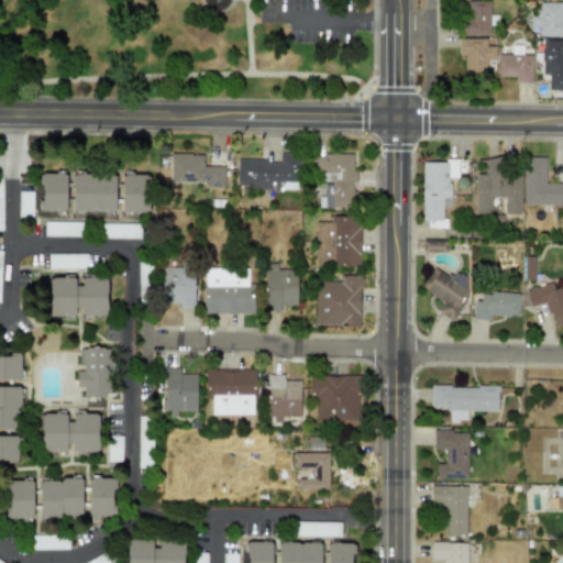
[(489,35),(489,1),(465,0),(464,35),(489,35)]
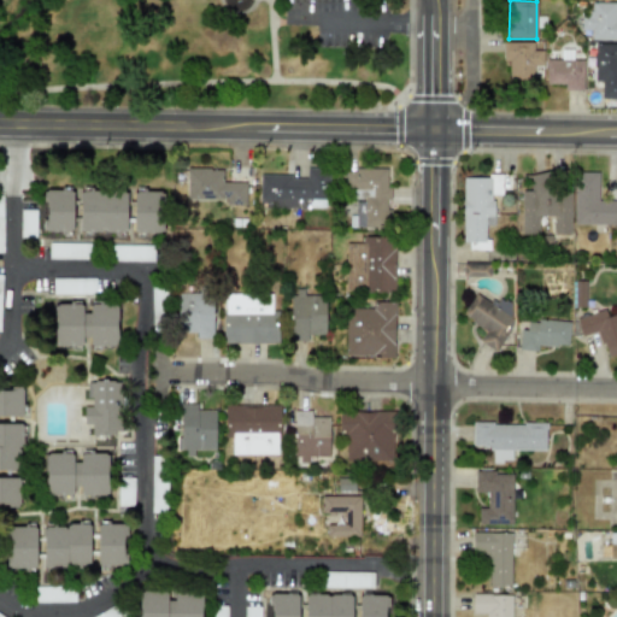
[(616,40),(616,21),(616,22),(616,3),(591,3),(591,16),(581,16),(581,30),(591,30),(591,40),(616,40)]
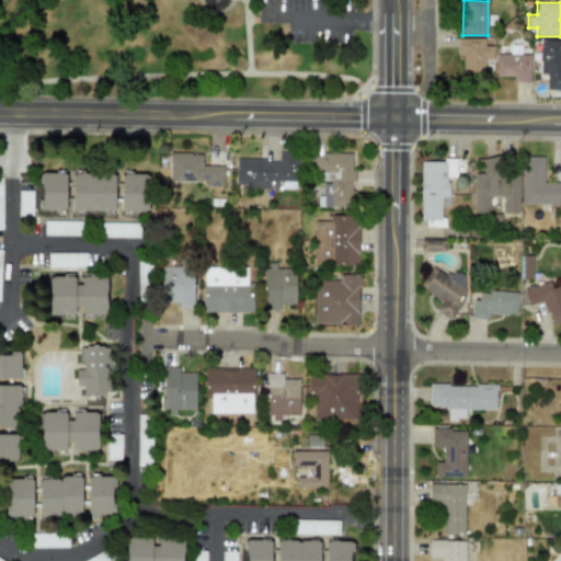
[(456,38),(457,56),(461,56),(461,72),(484,72),(484,60),(493,59),(493,46),(484,46),(484,38),(456,38)]
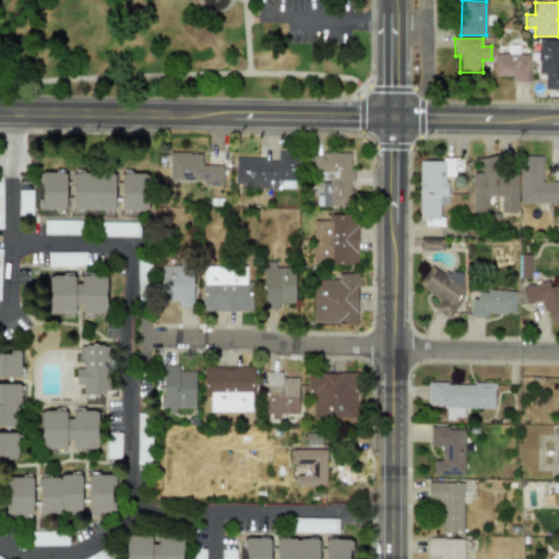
[(544,90),(558,90),(558,39),(538,39),(537,74),(544,74),(544,90)]
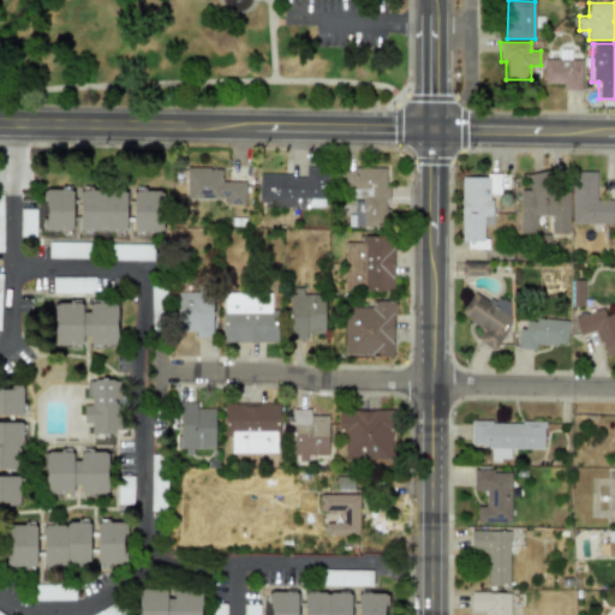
[(580,90),(581,60),(543,59),(543,84),(562,84),(562,90),(580,90)]
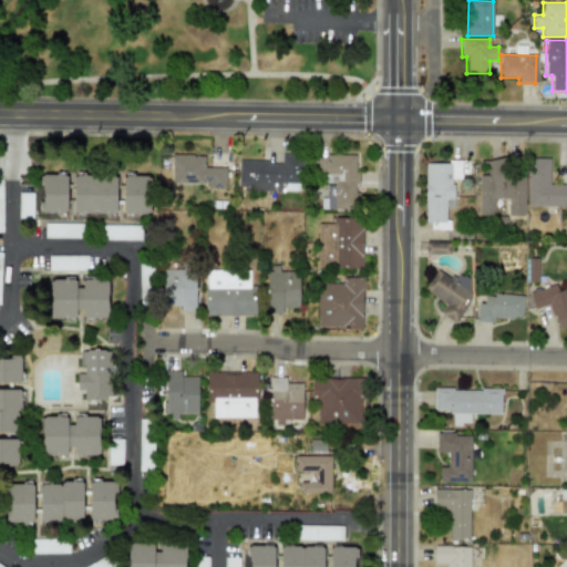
[(238,162),(238,192),(272,192),(272,183),(301,184),(301,153),(281,153),(281,162),(238,162)]
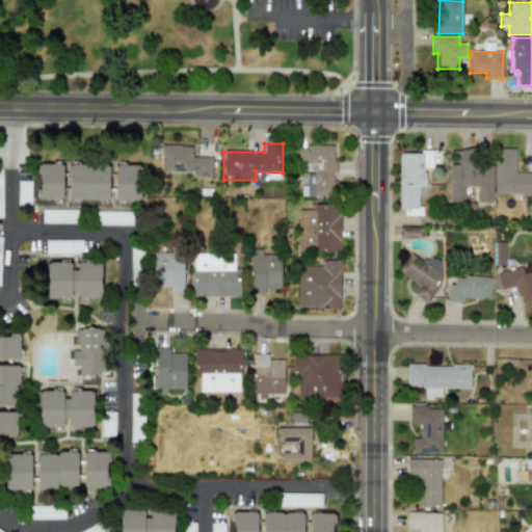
[(160,171),(194,173),(194,177),(211,178),(212,158),(191,157),(192,145),(161,145),(160,171)]
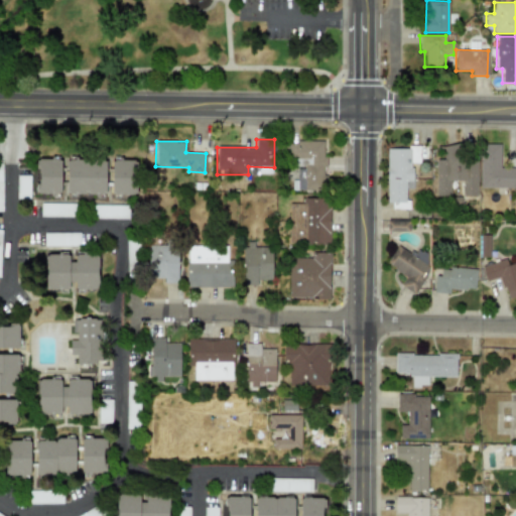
[(325,190),(325,141),(289,141),(289,167),(296,167),(296,180),(291,180),(291,190),(325,190)]
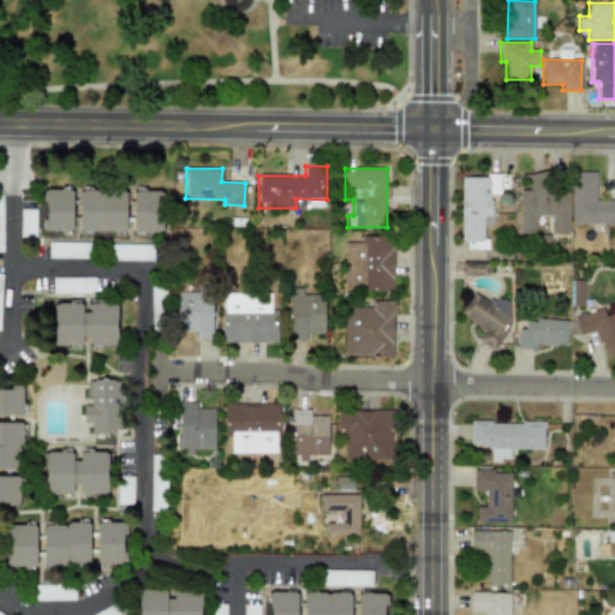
[(614,199),(596,199),(596,174),(573,173),(572,224),(614,225),(614,199)]
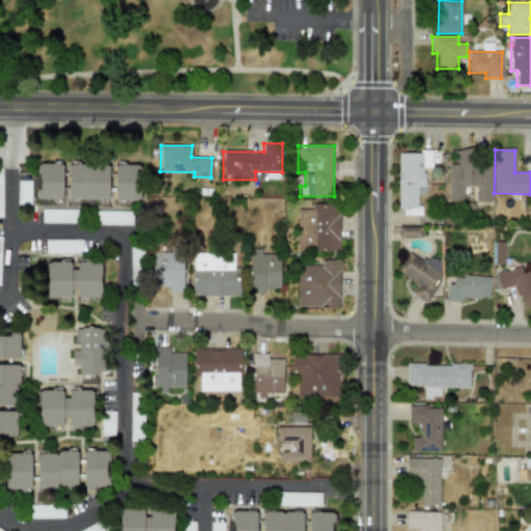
[(491,166),(472,166),(472,152),(447,151),(447,201),(464,201),(464,186),(476,187),(476,202),(491,202),(491,166)]
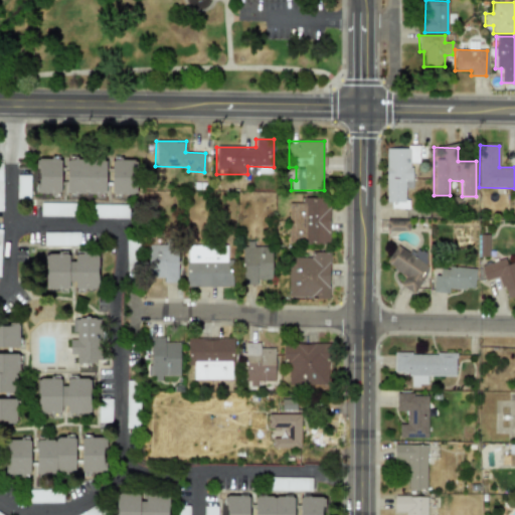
[(386,148),(386,209),(406,209),(406,190),(411,190),(411,163),(418,163),(418,148),(386,148)]
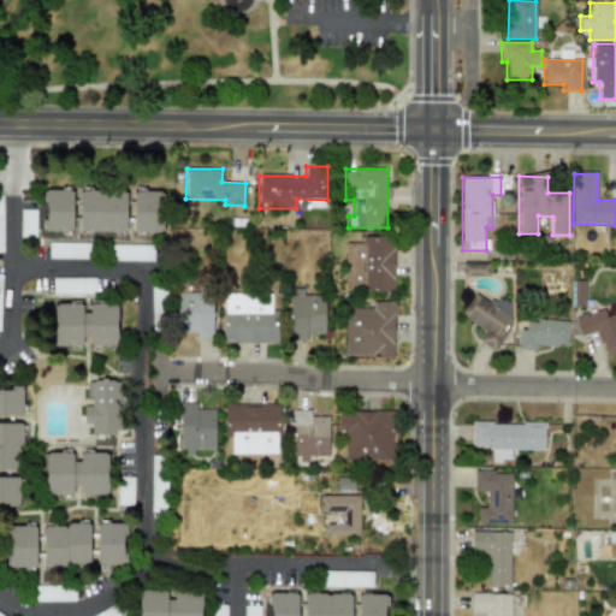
[(72,231),(72,190),(43,190),(43,231),(72,231)]
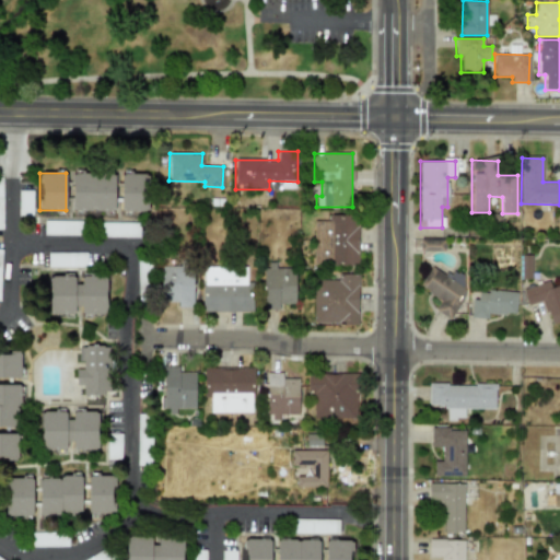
[(120,210),(148,211),(148,174),(120,173),(120,210)]
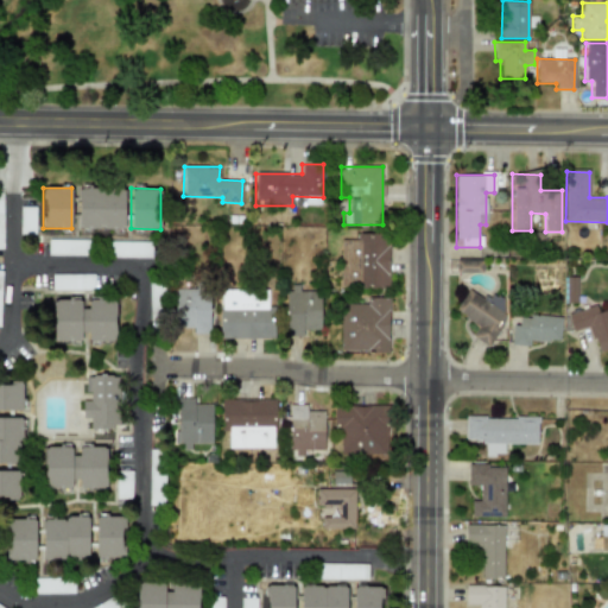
[(78,189),(78,228),(124,229),(125,189),(78,189)]
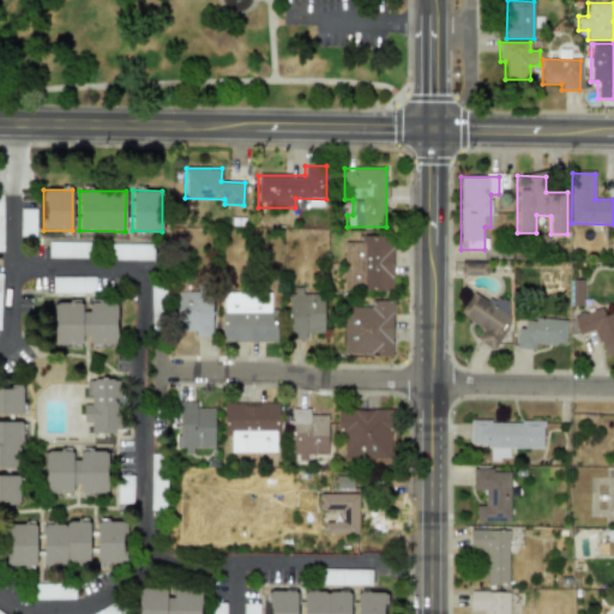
[(19,238),(35,238),(36,209),(20,209),(19,238)]
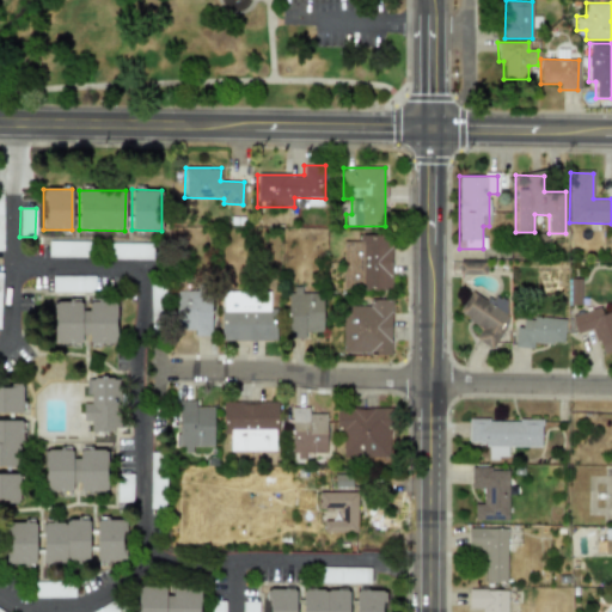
[(343,238),(342,287),(390,288),(391,239),(343,238)]
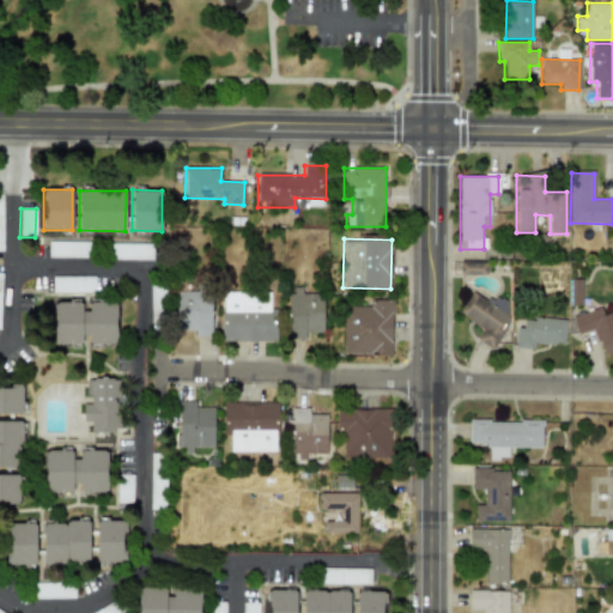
[(48,258),(89,258),(89,242),(48,242),(48,258)]
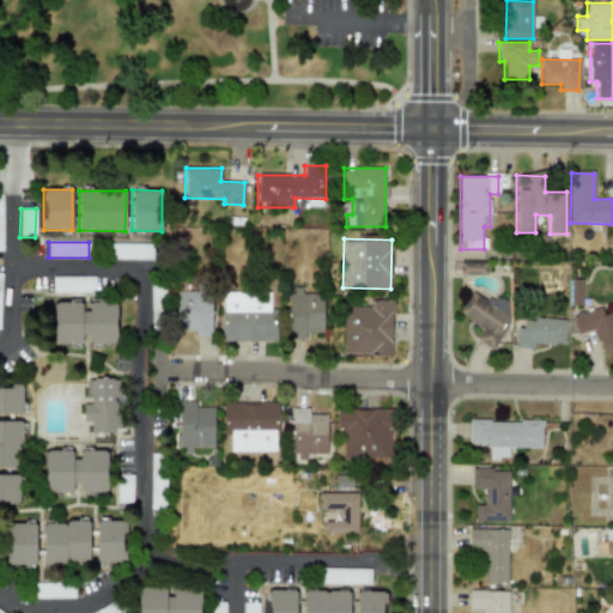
[(110,260),(152,261),(152,244),(110,243),(110,260)]
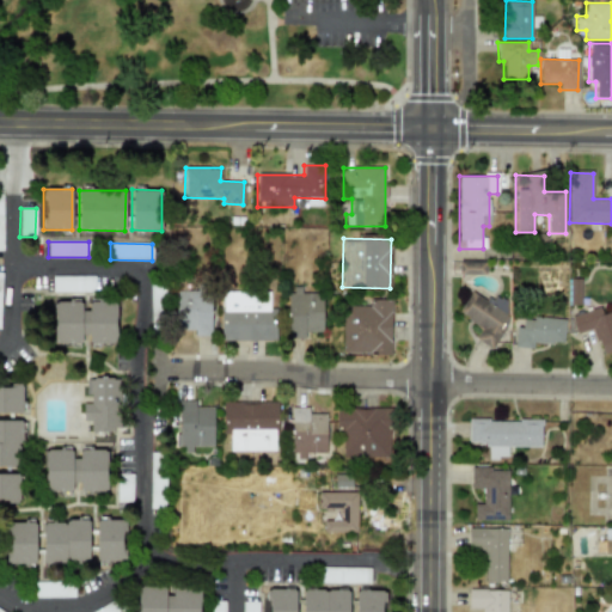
[(461,274),(484,275),(485,264),(463,263),(461,274)]
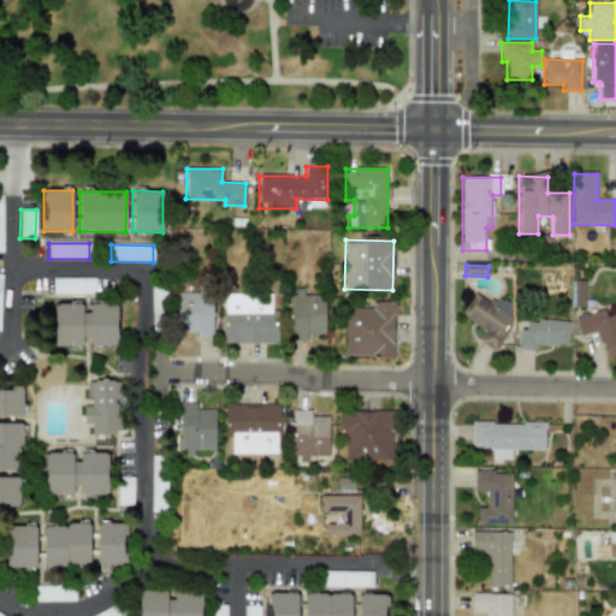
[(90,279),(53,279),(53,292),(90,292),(90,279)]
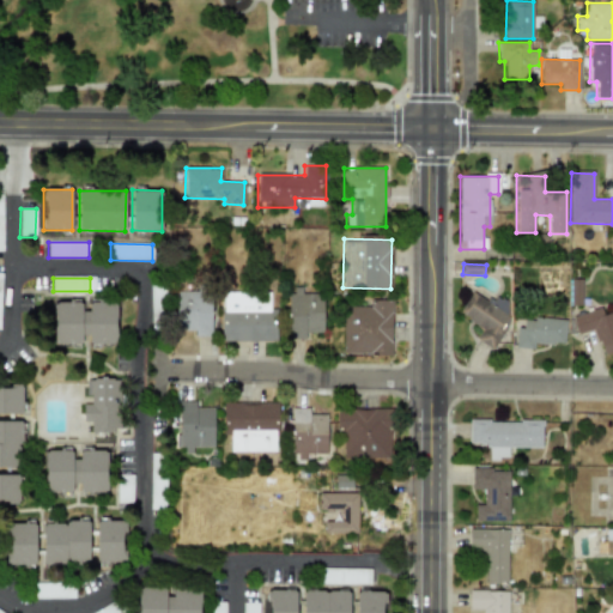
[(323,332),(322,292),(302,292),(302,287),(289,287),(289,339),(305,339),(304,332),(323,332)]
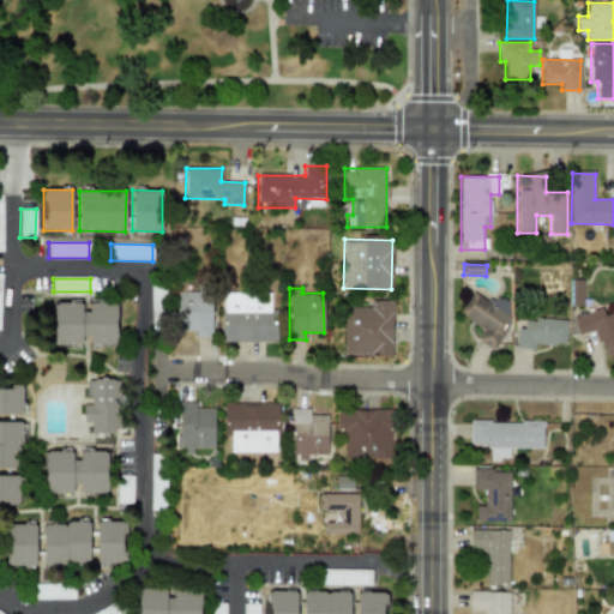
[(509,308),(473,289),(459,315),(483,329),(477,341),(494,350),(510,321),(504,318),(509,308)]
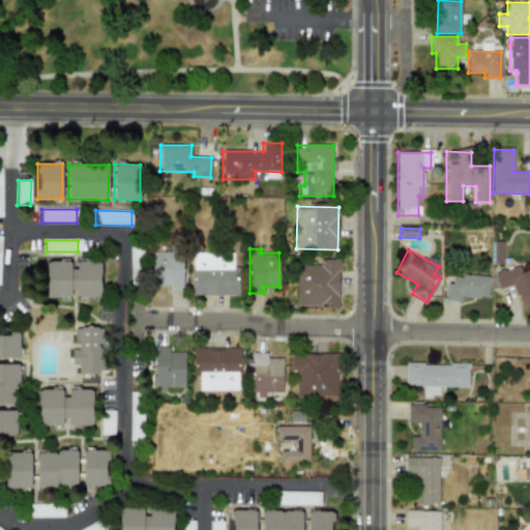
[(181,252),(151,252),(152,286),(168,286),(168,291),(182,291),(181,252)]
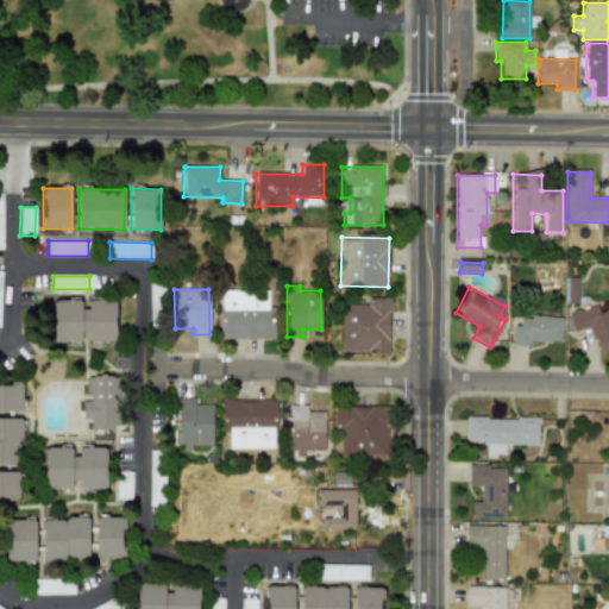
[(220,339),(275,338),(274,307),(268,307),(268,292),(220,293),(220,339)]
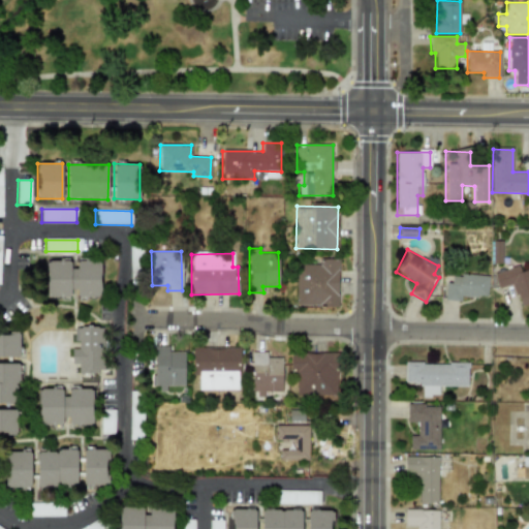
[(338,259),(320,259),(320,265),(297,265),(297,306),(338,306),(338,259)]
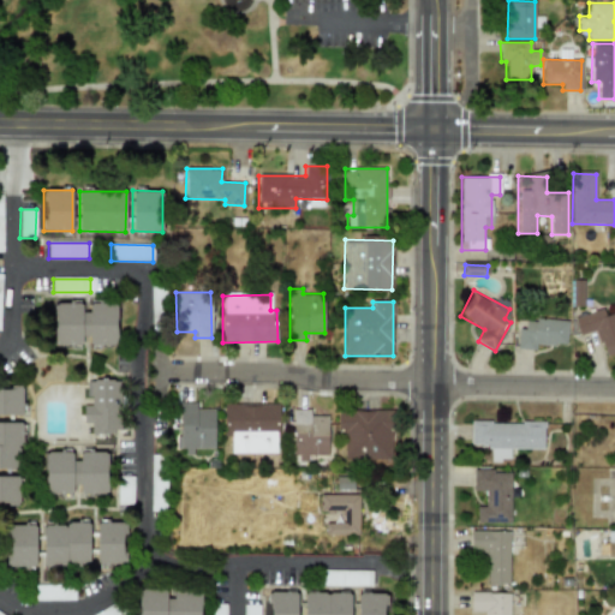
[(115,346),(117,304),(85,303),(85,304),(54,303),(53,347),(83,348),(84,345),(115,346)]
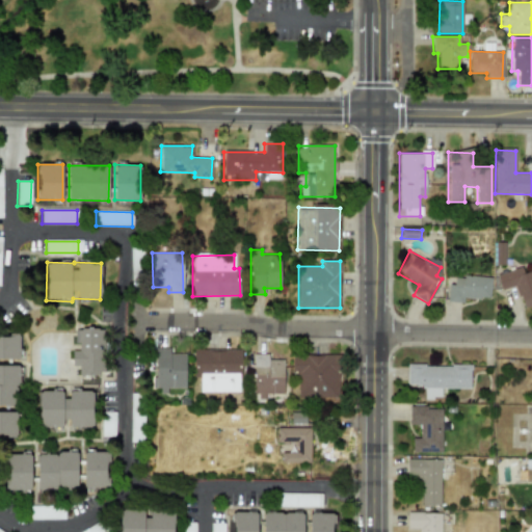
[(496,274),(501,290),(515,286),(522,308),(531,304),(531,269),(523,273),(522,267),(496,274)]
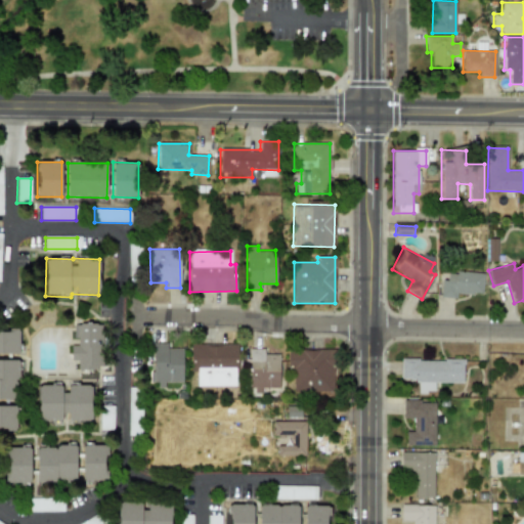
[(442,298),(456,298),(456,293),(482,294),(483,273),(443,271),(442,298)]
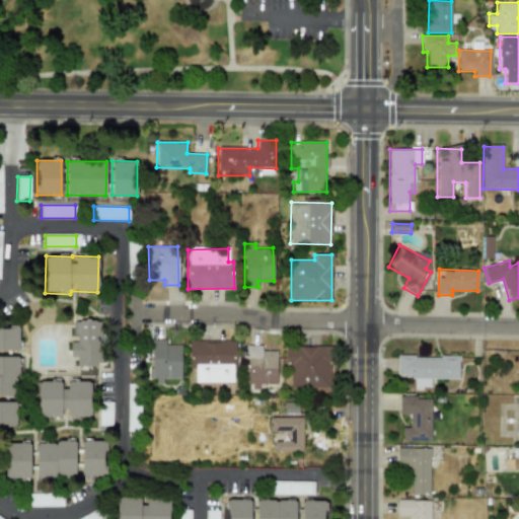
[(70,342),(70,357),(76,357),(77,366),(101,365),(101,320),(74,320),(74,342),(70,342)]
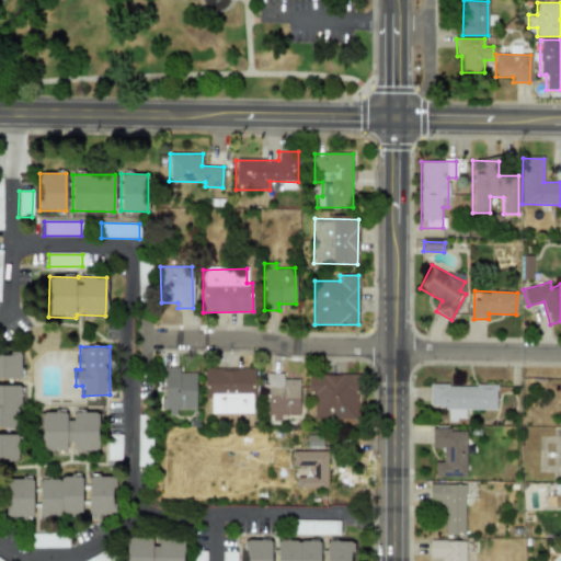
[(0,378),(20,378),(20,352),(0,352),(0,378)]
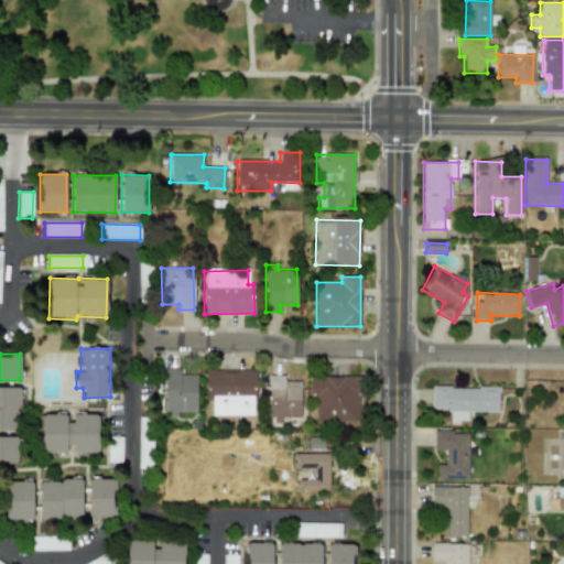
[(196,375),(180,375),(180,369),(162,370),(163,412),(169,411),(169,416),(177,416),(177,412),(197,411),(196,375)]
